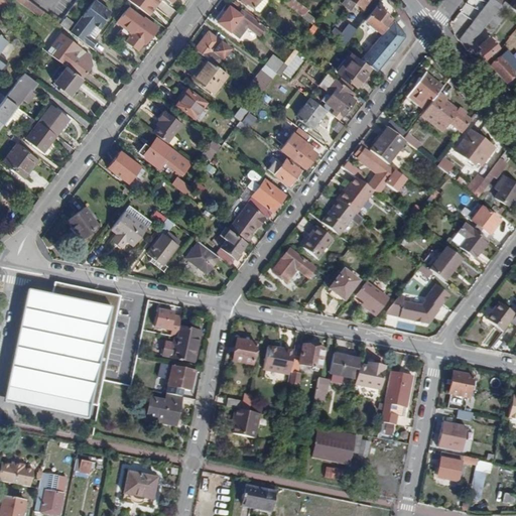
[(0,0),(0,10),(3,13),(12,1),(11,0),(0,0)]
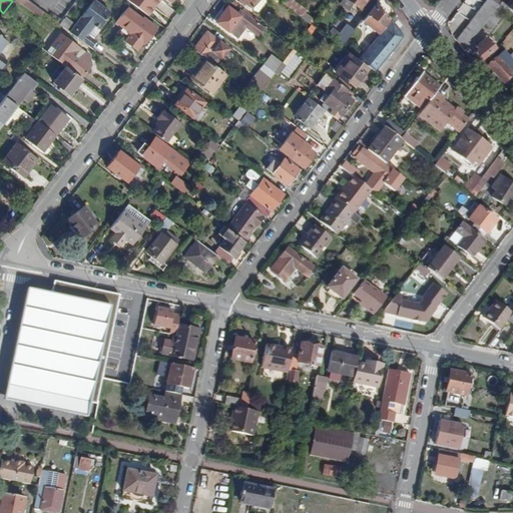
[(17,0),(40,16),(43,12),(26,0),(17,0)]
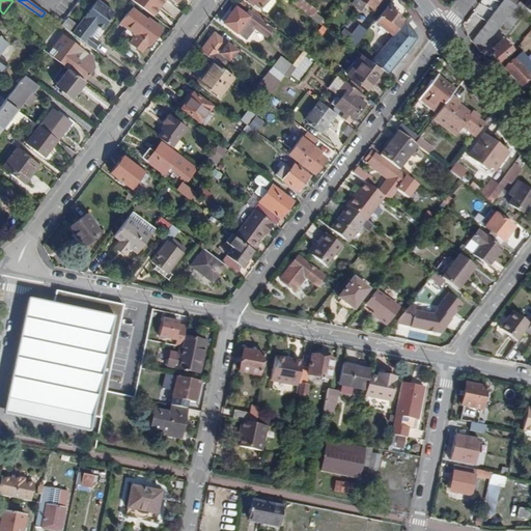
[(133,0),(151,15),(163,0),(133,0)]
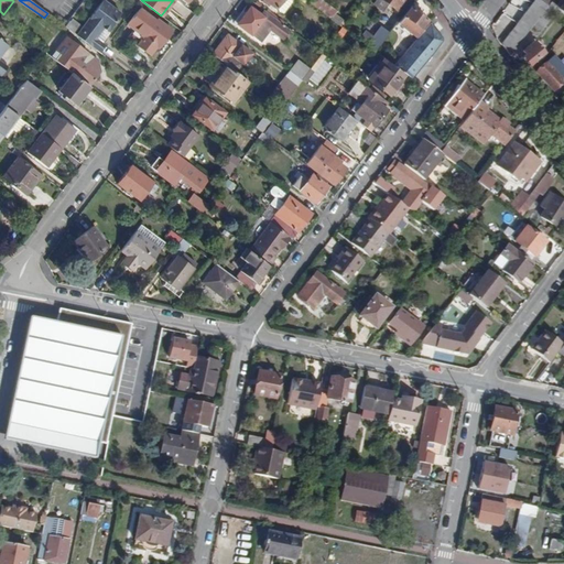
[(316,0),(313,6),(331,18),(335,11),(320,0),(316,0)]
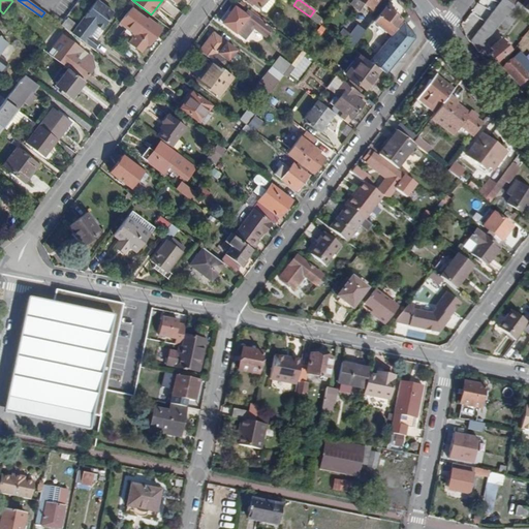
[(360,0),(372,8),(378,0),(360,0)]
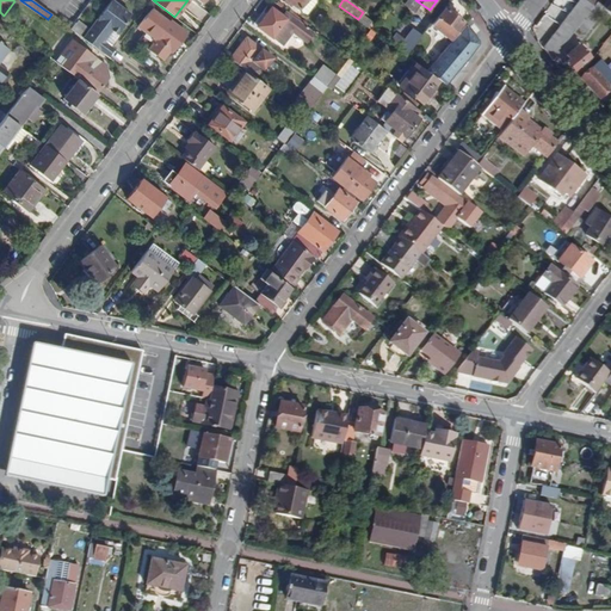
[(581,0),(544,50),(553,60),(573,34),(597,2),(592,0),(581,0)]
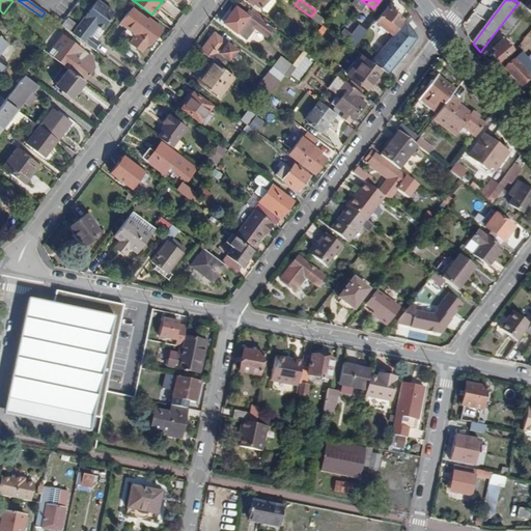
[(95,39),(90,35),(95,29),(94,28),(95,26),(101,29),(113,14),(96,1),(72,33),(89,47),(95,39)]
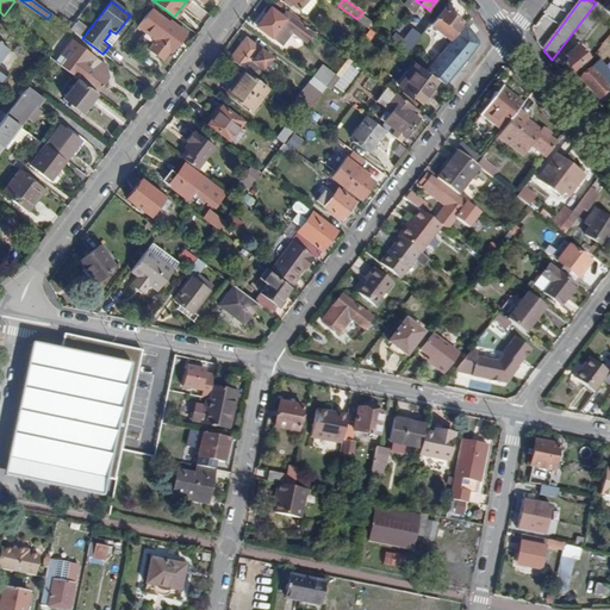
[(572,33),(580,39),(604,10),(596,2),(572,33)]
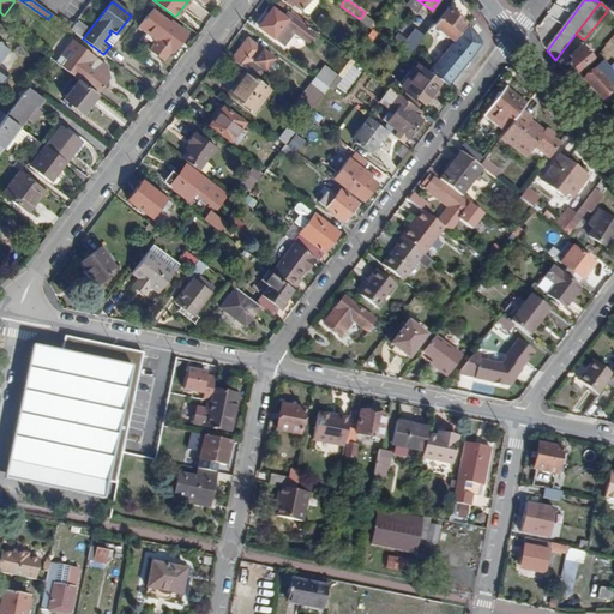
[(461,32),(458,30),(465,20),(447,7),(435,25),(455,40),(461,32)]
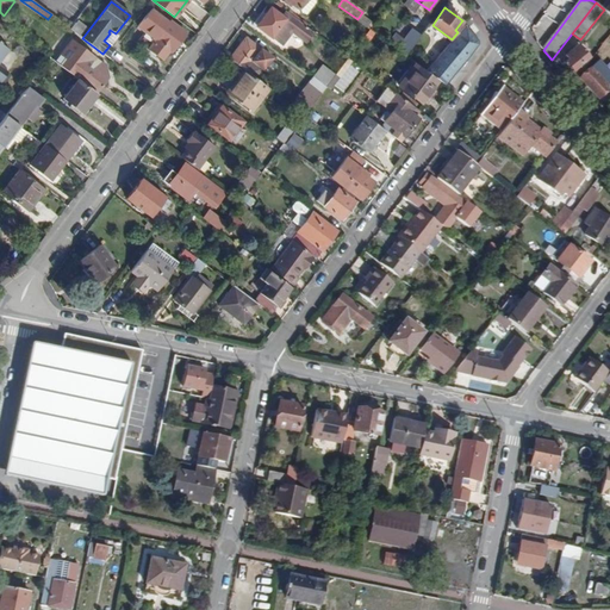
[(172,53),(187,32),(170,20),(169,23),(151,8),(138,26),(155,39),(149,48),(163,58),(170,50),(172,53)]
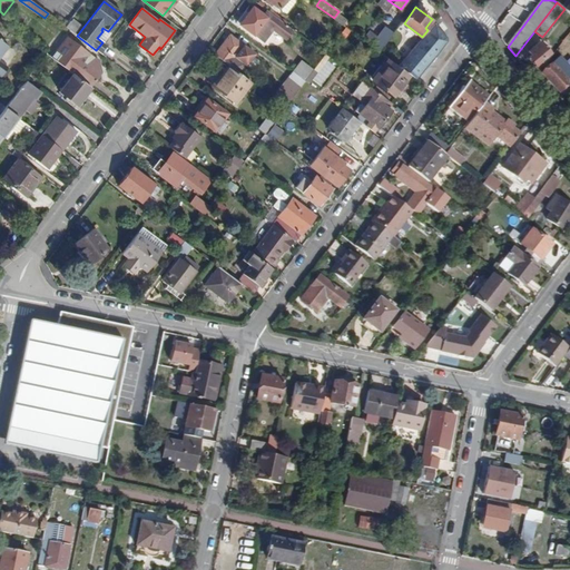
[(286,39),(293,29),(267,10),(264,16),(253,8),(239,26),(263,42),(273,29),(286,39)]
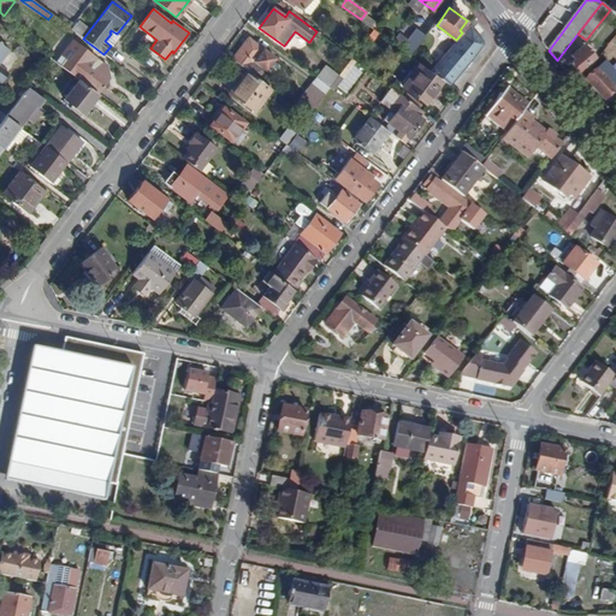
[(386,39),(410,57),(436,23),(419,10),(397,37),(390,34),(386,39)]
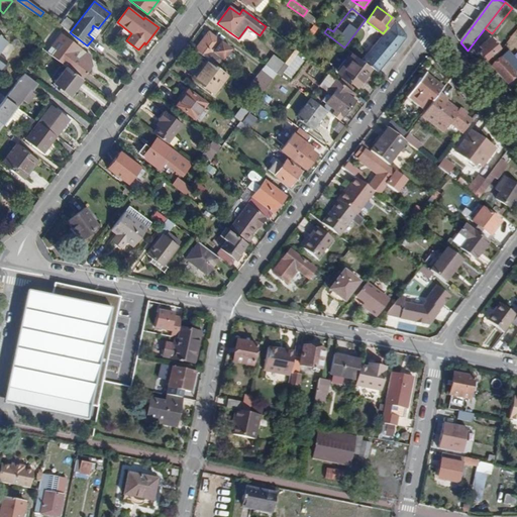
[(454,22),(461,27),(472,13),(460,12),(454,22)]
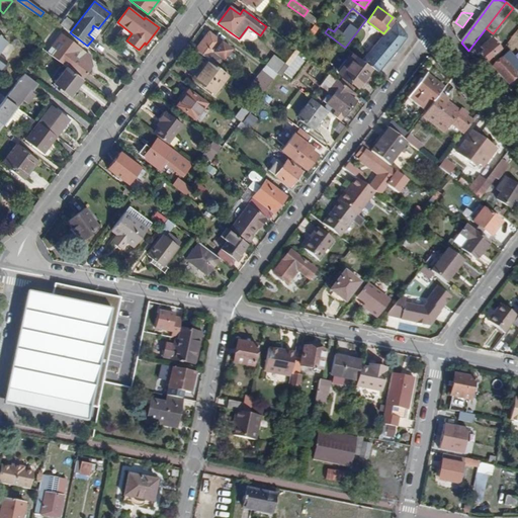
[(68,30),(72,25),(64,19),(60,24),(68,30)]
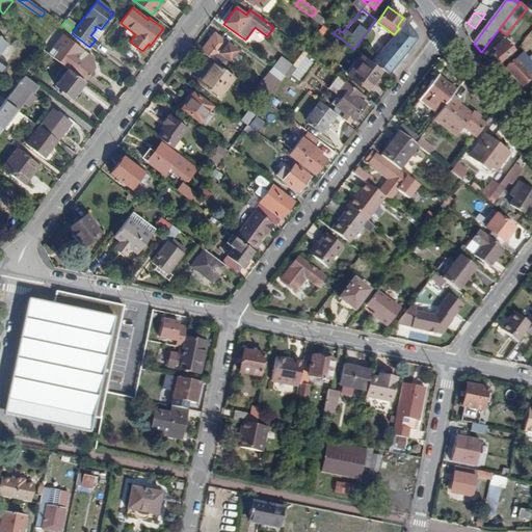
[(383,70),(390,75),(419,38),(418,34),(405,21),(399,28),(394,34),(372,61),(383,70)]
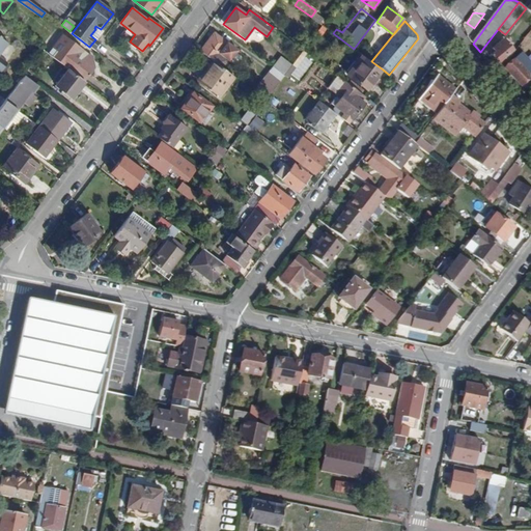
[(214,61),(223,68),(229,60),(230,61),(238,50),(214,33),(200,51),(214,61)]
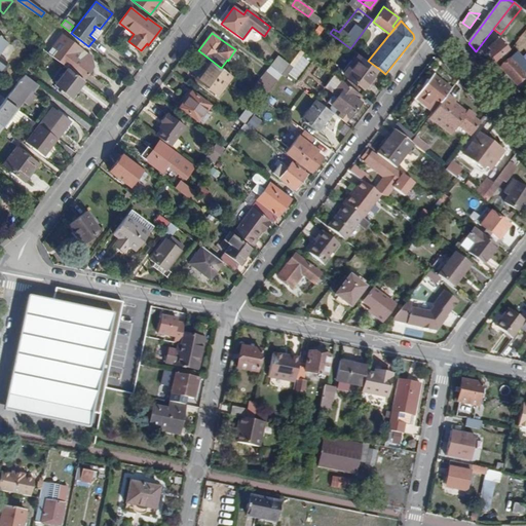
[(90,69),(90,65),(84,61),(80,62),(76,59),(83,49),(63,35),(48,54),(67,69),(84,81),(89,74),(88,73),(90,69)]
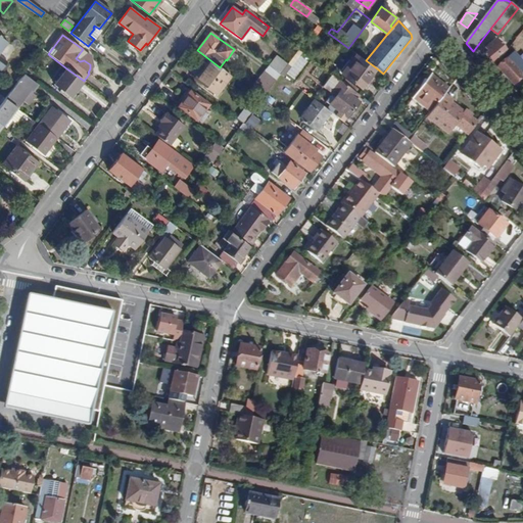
[(92,49),(97,42),(94,39),(88,46),(92,49)]
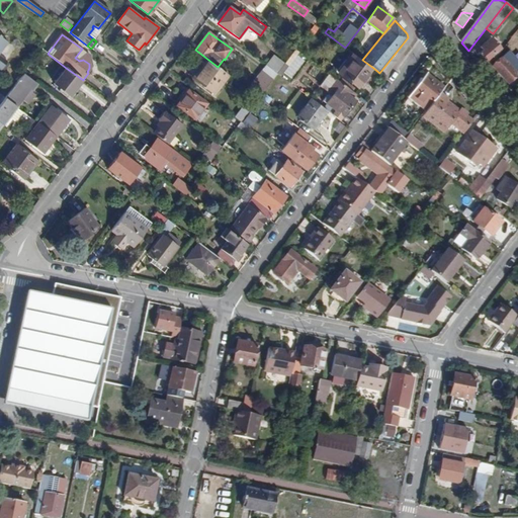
[(290,46),(295,49),(300,41),(295,38),(290,46)]
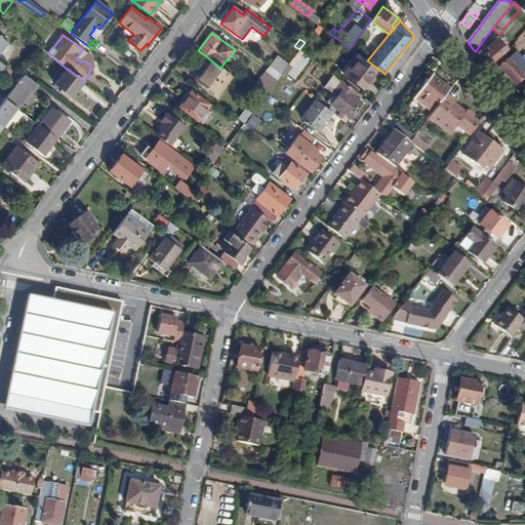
[(486,54),(493,62),(506,51),(496,40),(486,49),(489,52),(486,54)]
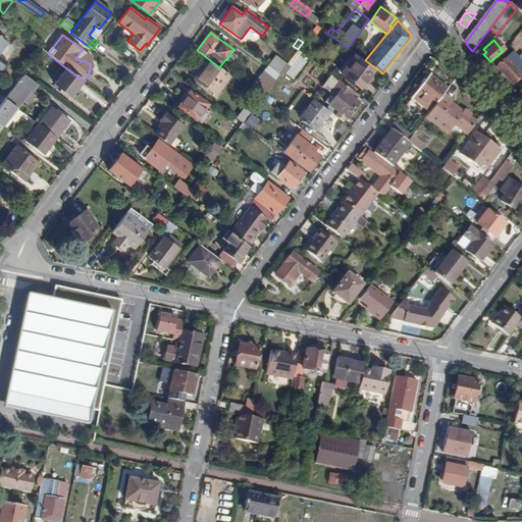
[(89,73),(94,67),(83,49),(75,58),(80,61),(84,60),(90,64),(90,68),(88,72),(89,73)]
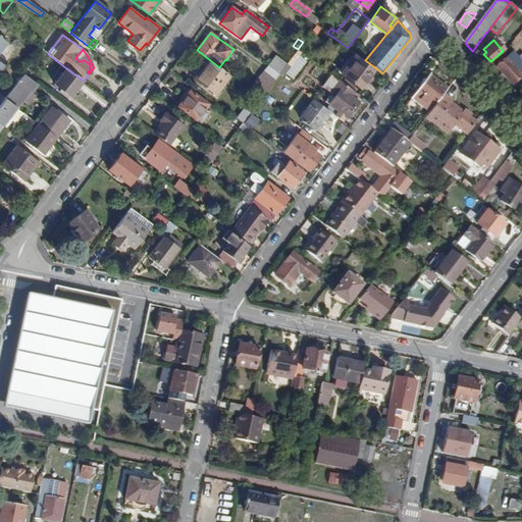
[(517,89),(521,84),(521,76),(508,61),(513,57),(509,53),(504,57),(505,59),(496,68),(512,85),(513,84),(517,89)]
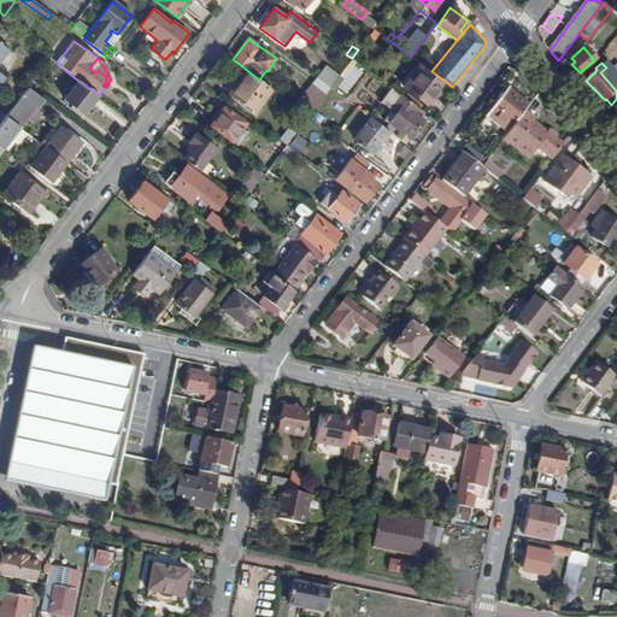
[(406,89),(427,104),(445,81),(432,71),(421,64),(413,75),(416,76),(406,89)]
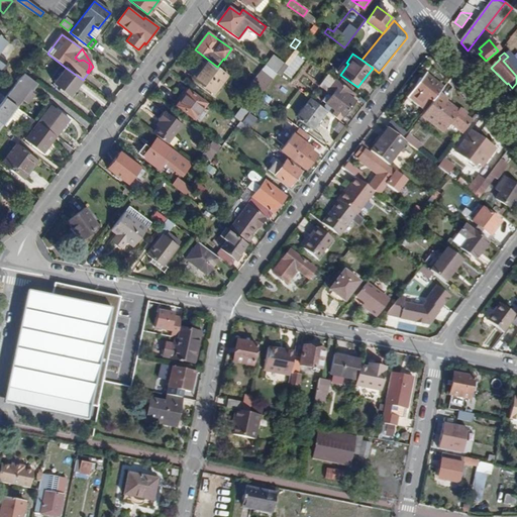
[(293,55),(283,74),(293,78),(302,60),(293,55)]
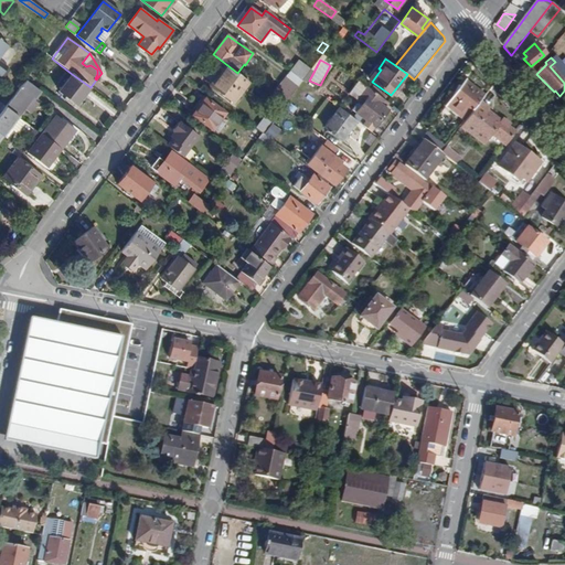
[(564,83),(564,71),(555,62),(550,66),(564,83)]
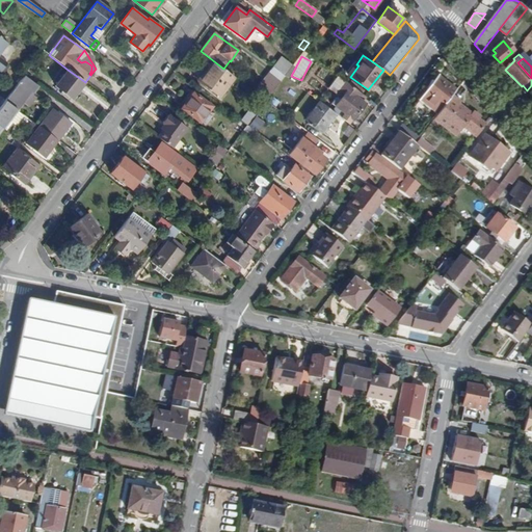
[(198,81),(220,98),(236,77),(223,69),(214,61),(198,81)]
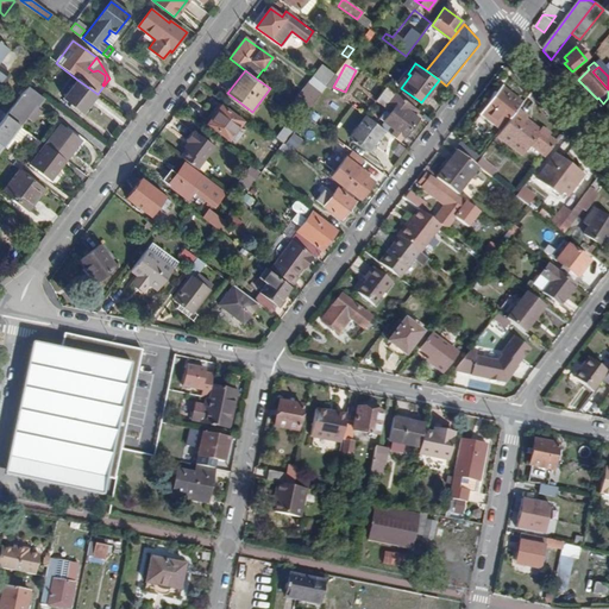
[(321,82),(326,86),(336,75),(330,71),(321,82)]
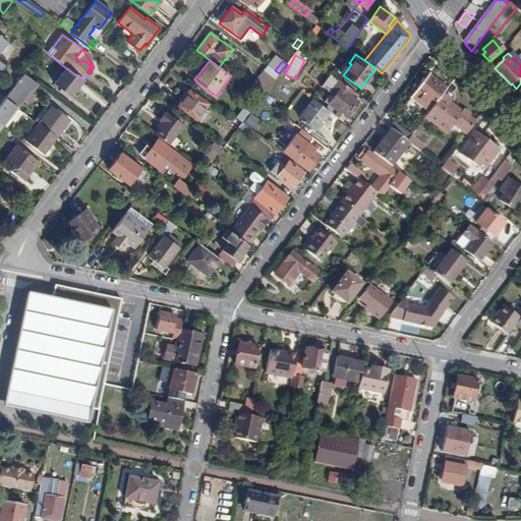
[(341,73),(343,75),(351,64),(349,63),(341,73)]
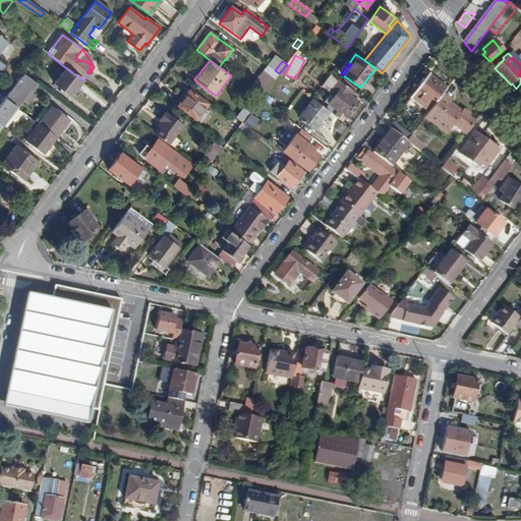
[(248,90),(261,98),(279,73),(275,70),(268,64),(248,90)]
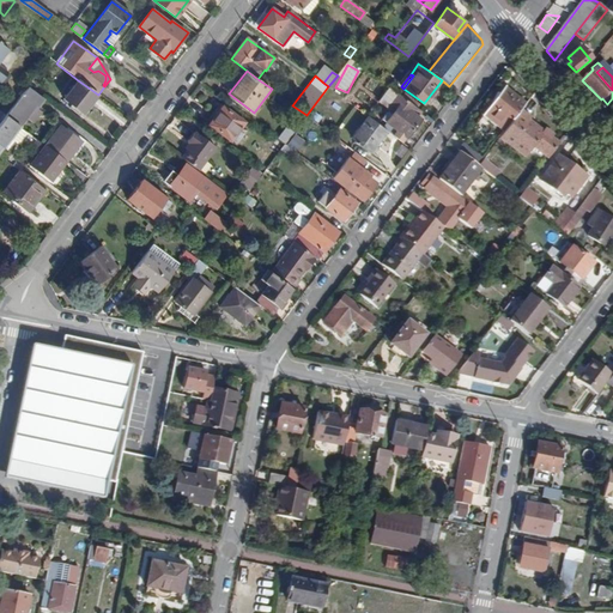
[(83,113),(98,95),(78,80),(64,98),(83,113)]
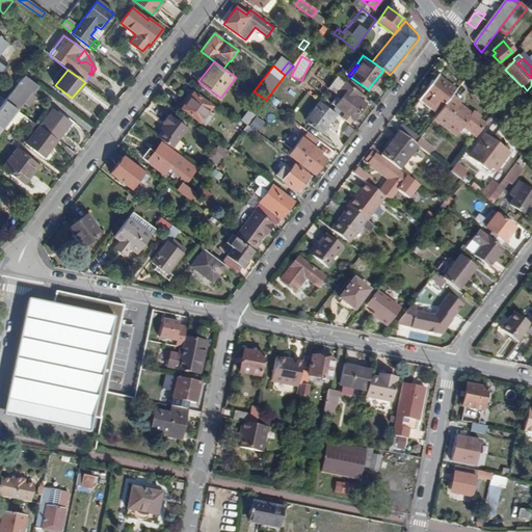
[(420,101),(437,115),(452,96),(457,88),(440,75),(420,101)]
